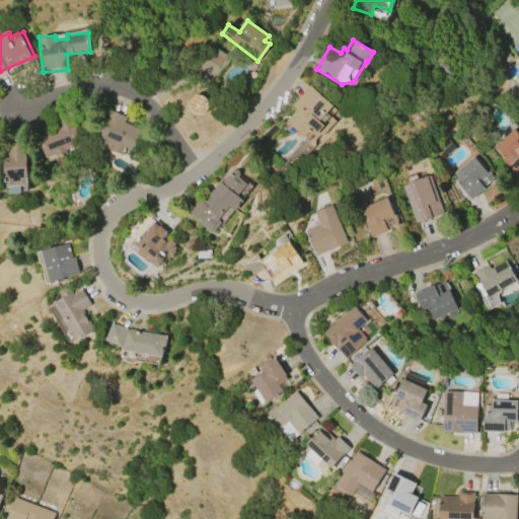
[(291,105),(310,84),(334,103),(318,122),(322,126),(313,136),(308,132),(303,138),(285,122),(295,109),(291,105)]
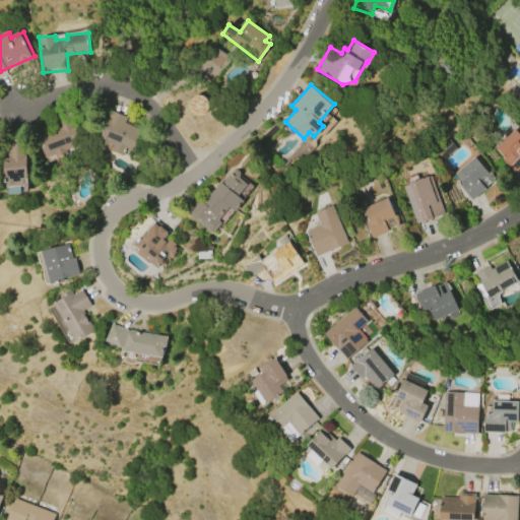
[(207,115),(207,96),(190,95),(190,115),(207,115)]
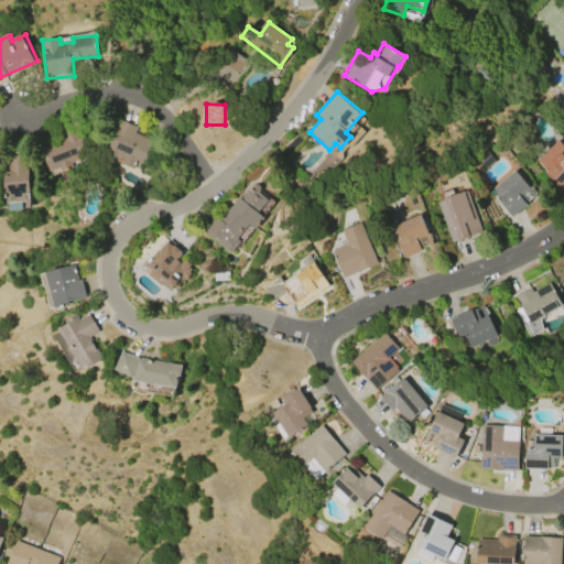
[(108,151),(121,120),(138,127),(136,133),(154,141),(144,165),(139,163),(137,167),(123,162),(126,158),(121,155),(121,156),(108,151)]
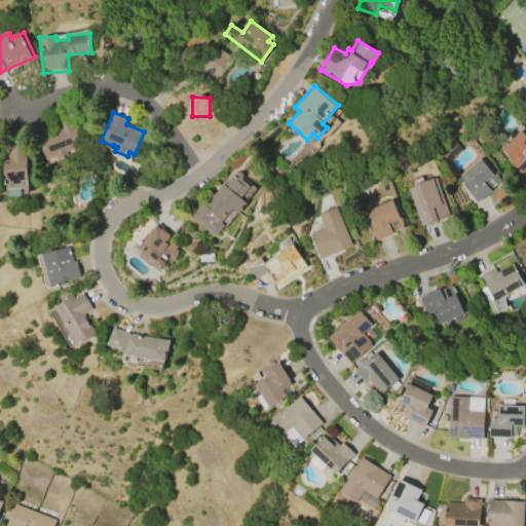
[(55,125),(68,120),(70,125),(74,123),(83,147),(48,161),(39,139),(58,130),(55,125)]
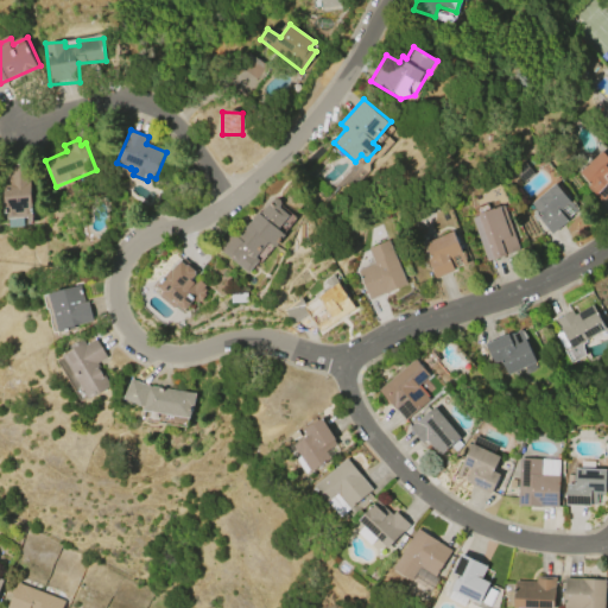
[(302,165),(322,147),(325,151),(305,169),(302,165)]
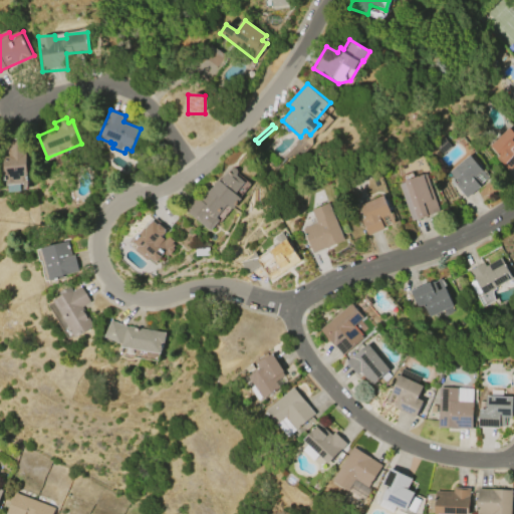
[(490,146),(510,126),(513,131),(513,166),(509,171),(497,158),(500,156),(490,146)]
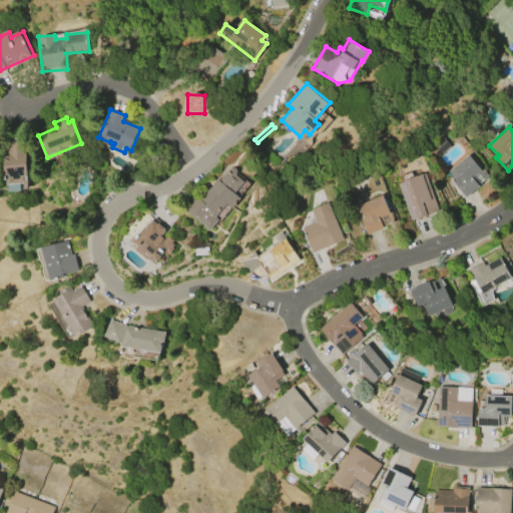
[(6,184),(4,157),(7,157),(5,142),(23,141),(24,156),(26,156),(28,182),(6,184)]
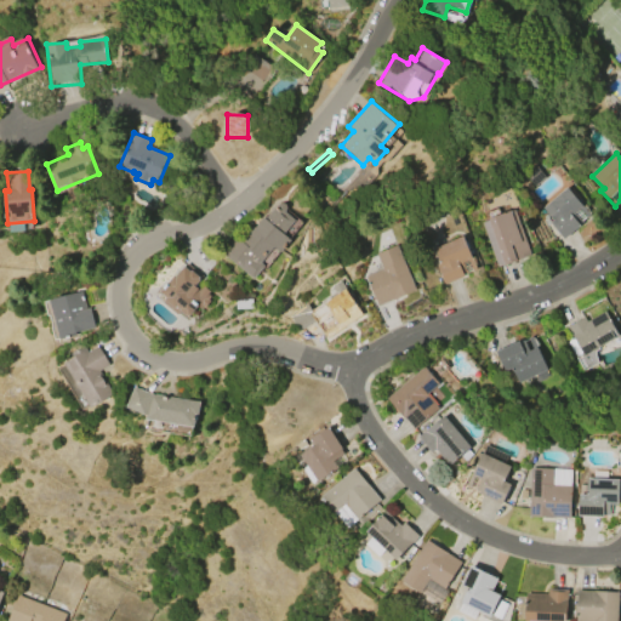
[(540,209),(567,187),(588,215),(579,223),(580,226),(563,240),(550,223),(551,222),(540,209)]
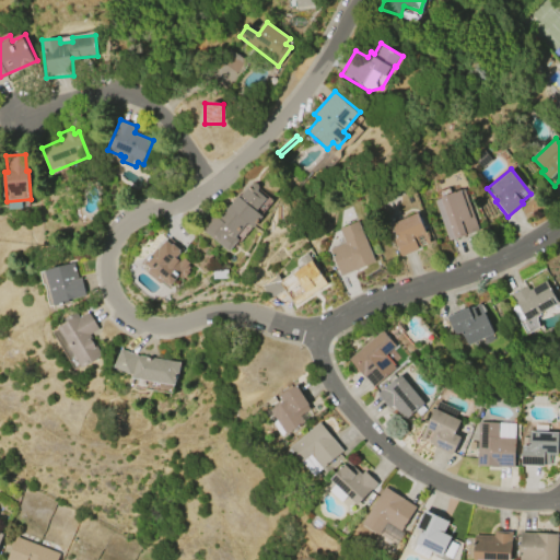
[(230,252),(200,229),(221,202),(224,206),(231,198),(234,200),(237,196),(240,197),(247,187),(249,184),(253,183),(255,183),(257,185),(258,188),(257,191),(269,201),(259,213),(264,217),(255,229),(247,222),(235,237),(238,240),(230,252)]
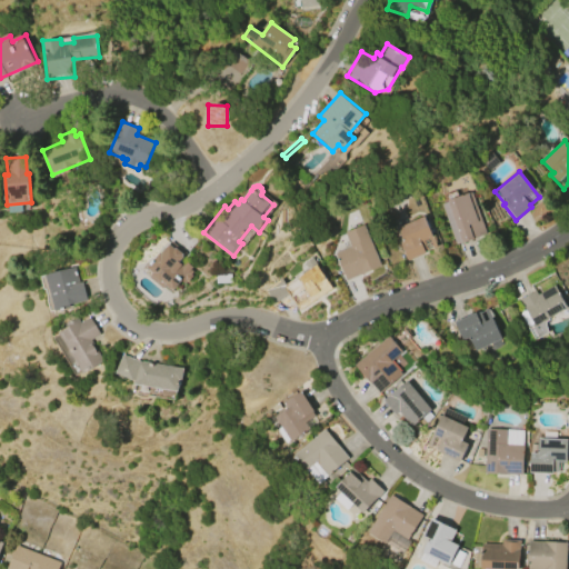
[(455,245),(440,203),(450,200),(449,198),(471,190),(487,232),(455,245)]
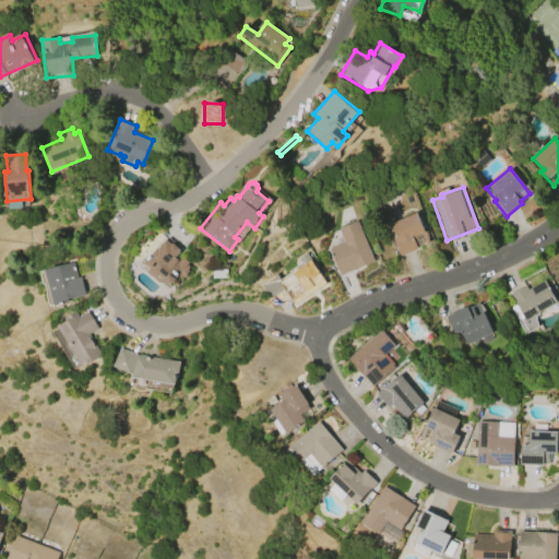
[(390,223),(417,212),(429,241),(424,244),(420,235),(415,237),(419,248),(400,256),(392,238),(395,236),(390,223)]
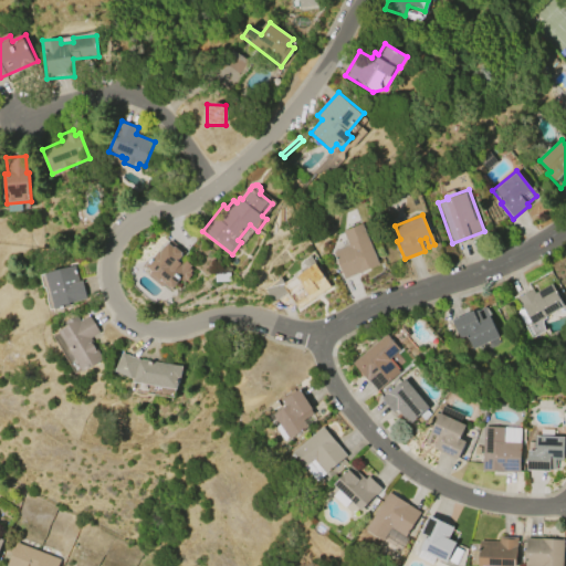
[(360,222),(379,264),(344,280),(332,252),(348,244),(342,231),(360,222)]
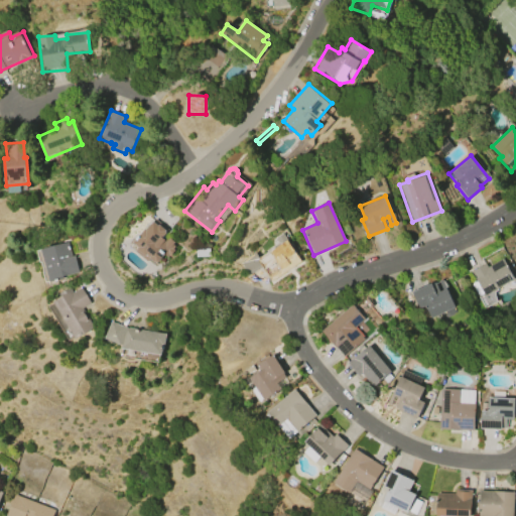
[(142,245),(137,240),(148,226),(150,227),(157,218),(170,229),(166,234),(170,238),(172,236),(177,240),(175,243),(177,245),(175,247),(177,248),(173,253),(171,252),(169,254),(167,253),(161,260),(160,259),(155,265),(138,250),(142,245)]
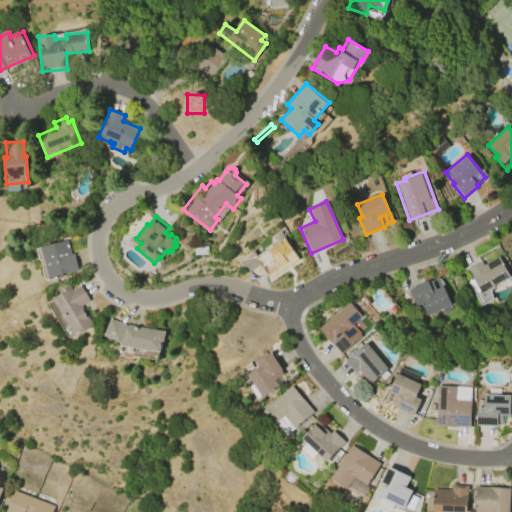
[(254,258),(276,243),(272,236),(280,231),(299,258),(269,279),(254,258)]
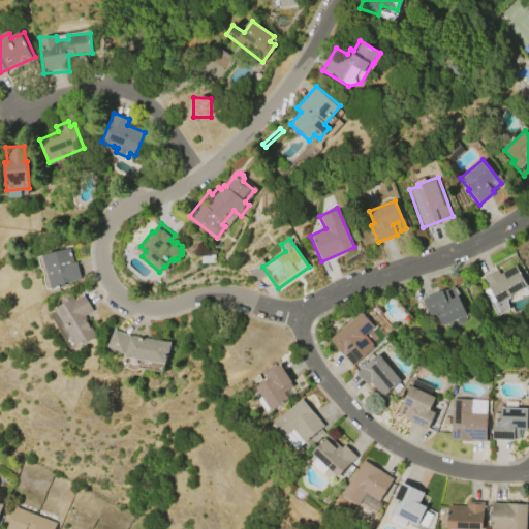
[(50,289),(42,255),(67,250),(70,266),(73,265),(78,283),(50,289)]
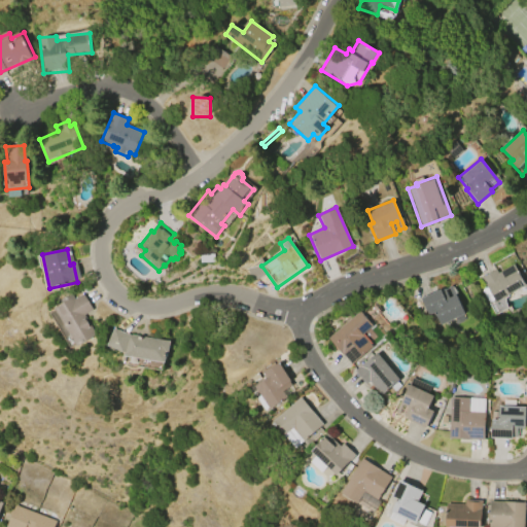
[(515,265),(525,285),(507,295),(507,296),(504,299),(504,303),(506,308),(493,315),(487,303),(492,300),(481,278),(496,270),(498,273),(515,265)]
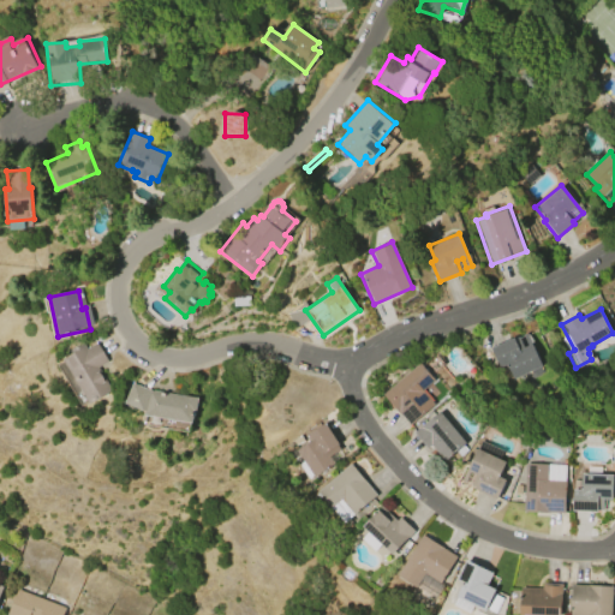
[(490,348),(514,336),(515,338),(526,333),(542,365),(512,380),(506,365),(500,368),(490,348)]
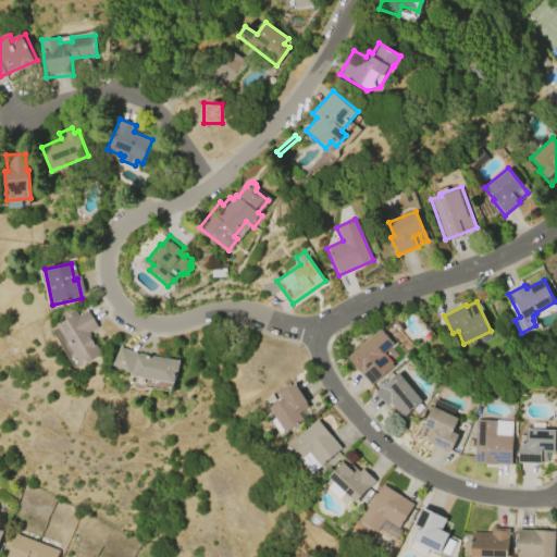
[(82,366),(58,325),(71,318),(69,314),(74,311),(77,317),(85,312),(95,329),(87,334),(100,355),(82,366)]
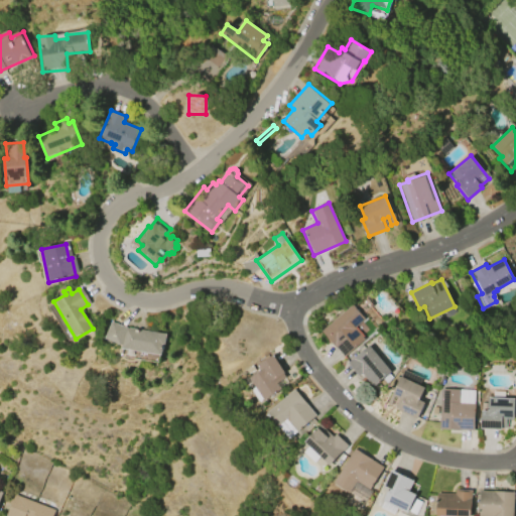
[(320,332),(352,304),(364,318),(354,328),(364,341),(352,351),(352,352),(344,359),(335,347),(334,348),(320,332)]
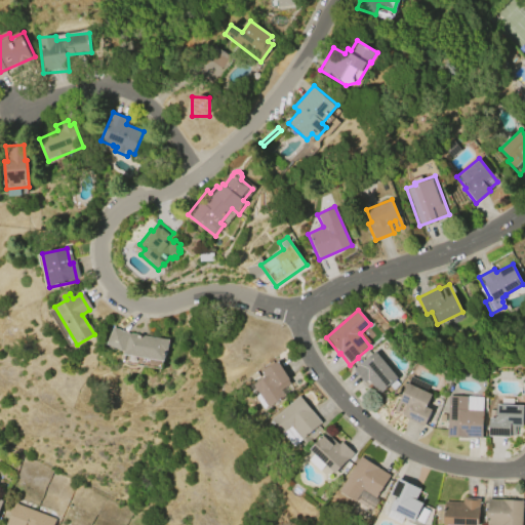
[(115,326),(131,332),(172,338),(170,353),(169,353),(168,359),(126,353),(126,349),(109,342),(115,326)]
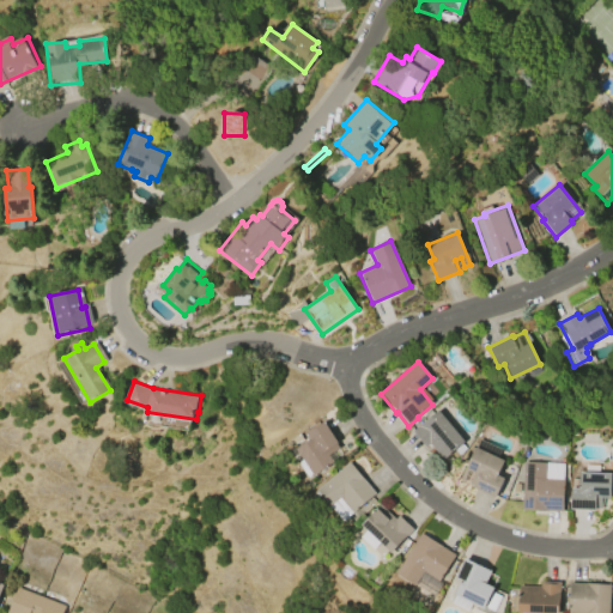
[(439,411),(465,442),(443,460),(430,444),(426,448),(413,431),(420,426),(439,411)]
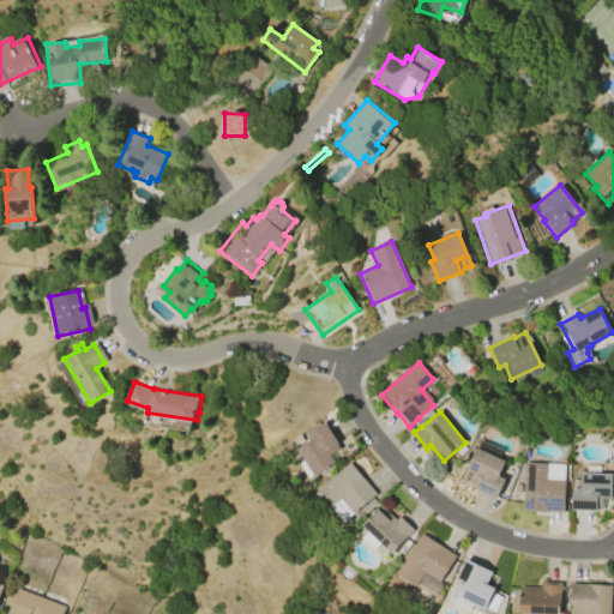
[(325,423),(339,444),(337,445),(341,450),(330,456),(335,463),(314,476),(313,475),(308,479),(299,463),(305,461),(298,450),(312,440),(308,434),(325,423)]
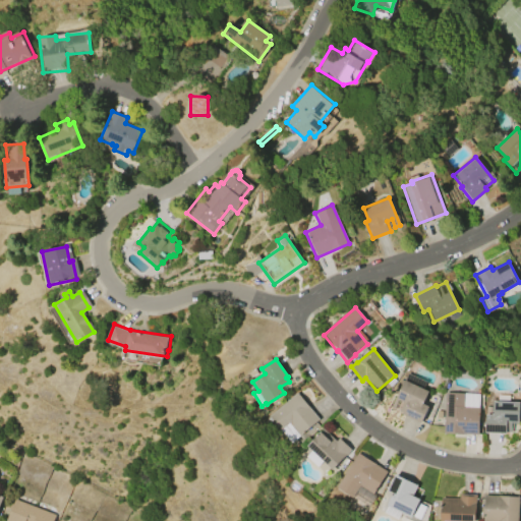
[(394,385),(397,377),(405,381),(407,374),(428,384),(426,387),(430,389),(424,402),(430,405),(430,406),(432,407),(428,416),(426,414),(423,421),(392,407),(396,397),(395,397),(399,387),(394,385)]
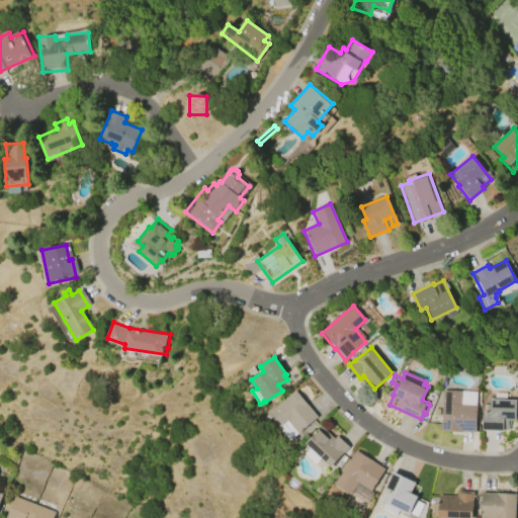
[(441,431),(442,390),(477,392),(476,405),(477,405),(476,432),(441,431)]
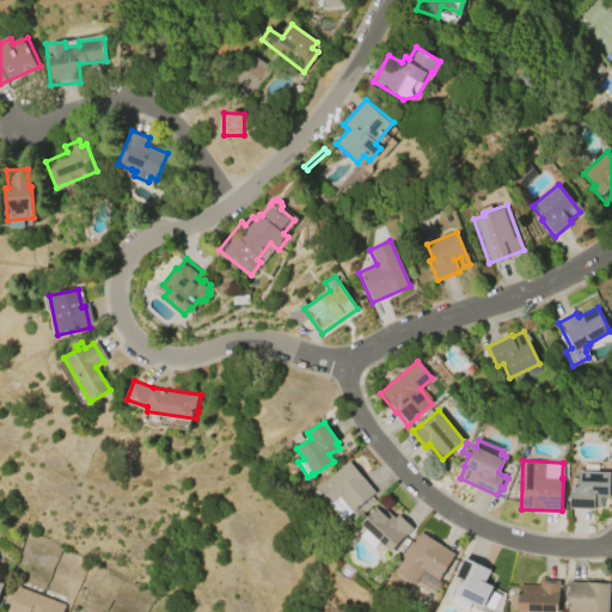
[(317,490),(349,461),(375,493),(343,521),(317,490)]
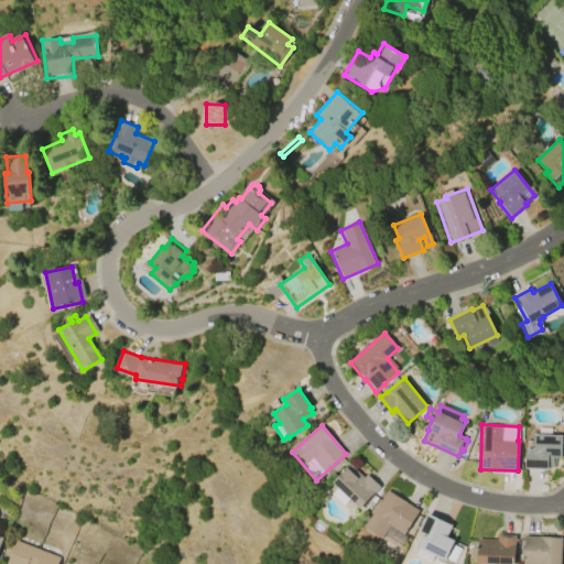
[(533,434),(563,436),(562,457),(554,457),(553,468),(548,467),(548,469),(525,468),(525,449),(533,449),(533,434)]
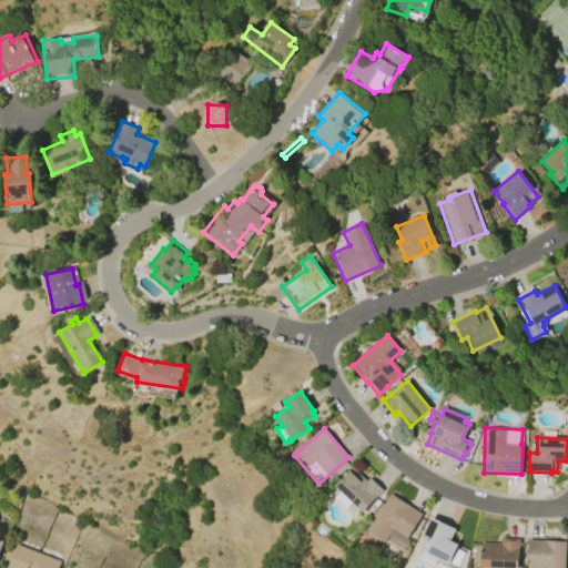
[(332,499),(340,493),(333,487),(350,468),(364,482),(367,478),(382,492),(362,513),(348,501),(342,508),(332,499)]
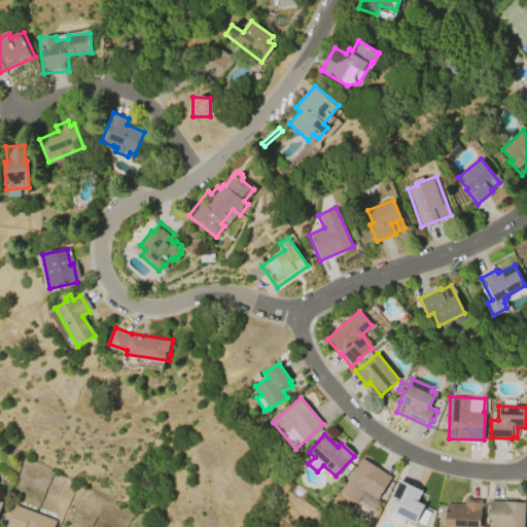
[(365,491),(358,502),(342,493),(364,456),(387,470),(387,471),(394,477),(380,500),(365,491)]
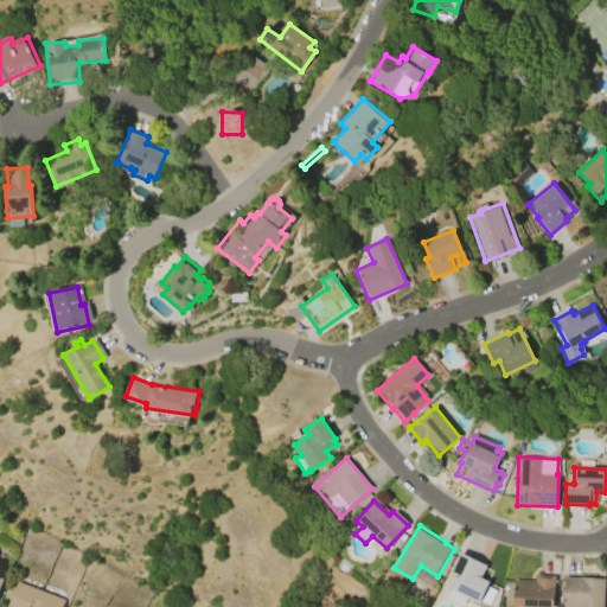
[(460,553),(485,566),(479,576),(489,582),(485,587),(492,592),(484,606),(459,593),(453,604),(443,599),(449,587),(451,588),(458,574),(451,570),(460,553)]
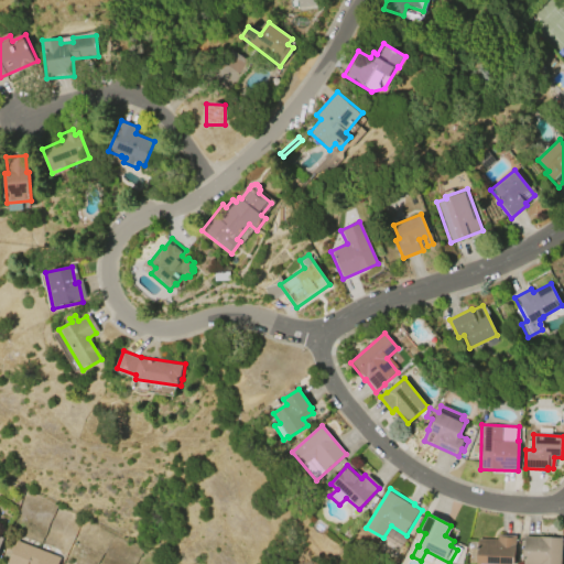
[(477,539),(497,540),(497,534),(516,535),(514,563),(479,563),(477,563),(477,539)]
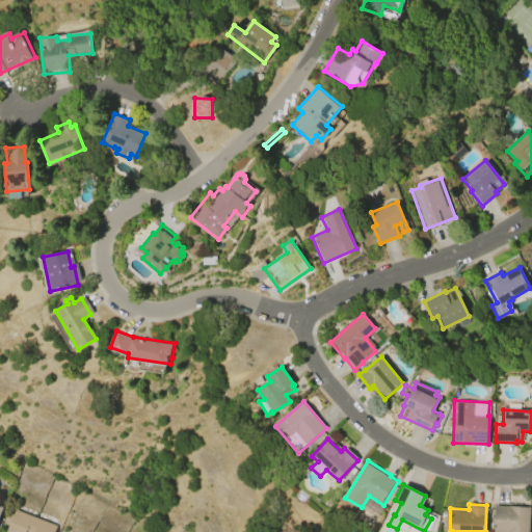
[(530,508),(528,531),(493,531),(494,506),(530,508)]
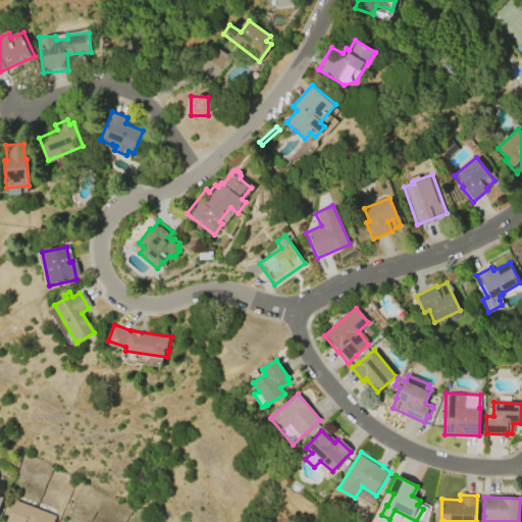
[(4,521),(13,501),(54,517),(52,521),(4,521)]
